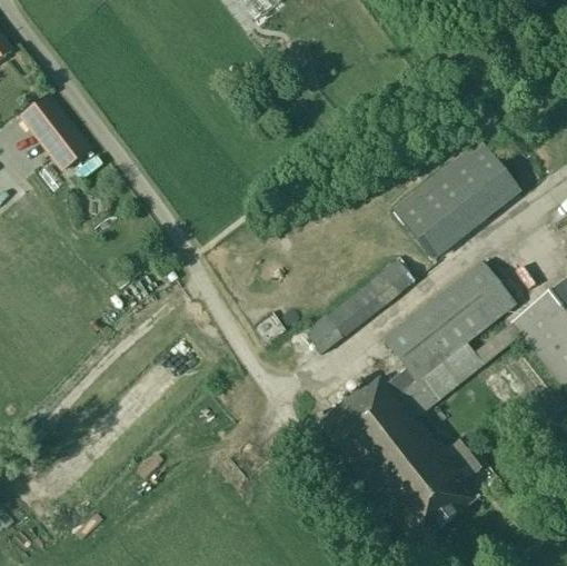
[(0,58),(13,49),(0,31),(0,58)]
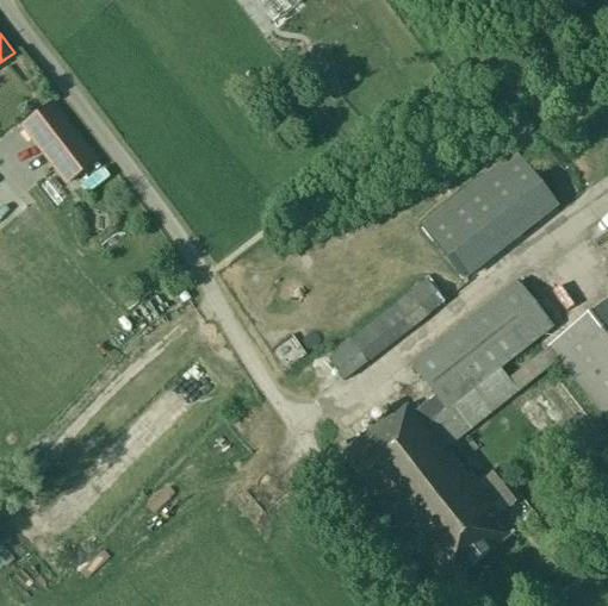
[(64,185),(100,157),(55,99),(20,124),(64,185)]
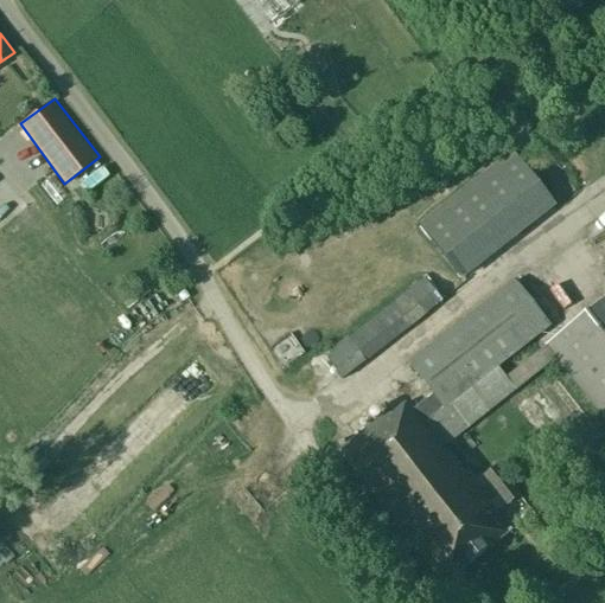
[(462,277),(554,204),(511,149),(419,222),(462,277)]
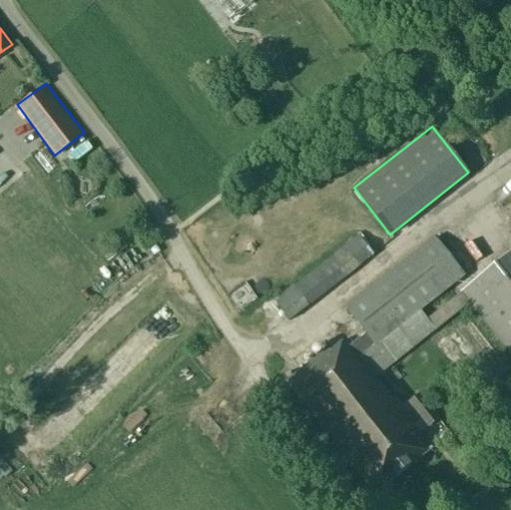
[(375,251),(360,233),(294,284),(293,283),(275,298),(291,319),(375,251)]
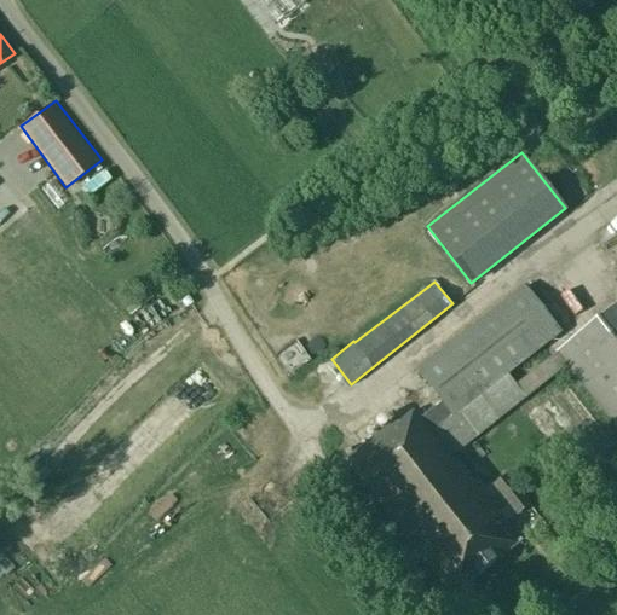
[(508,372),(561,330),(525,284),(419,369),(442,399),(424,413),(417,406),(399,421),(397,417),(346,457),(454,592),(522,538),(507,520),(517,512),(530,502),(507,474),(494,483),(509,503),(500,510),(454,452),(568,363),(616,424),(616,303),(518,384),(508,372)]
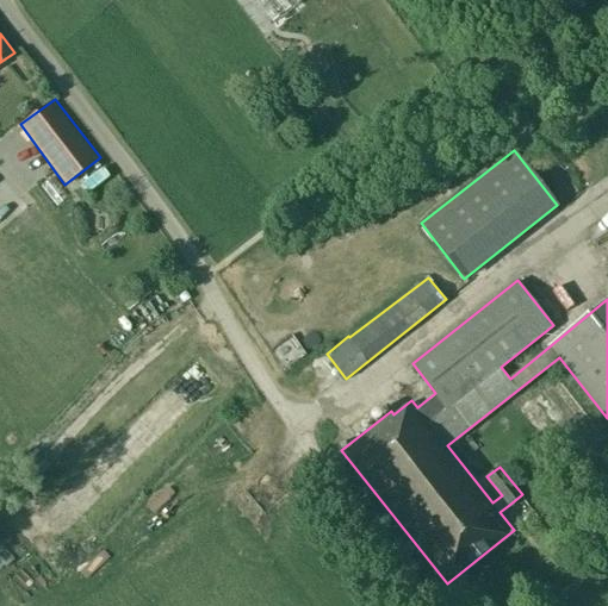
[(582,456),(607,437),(559,376),(533,395),(582,456)]
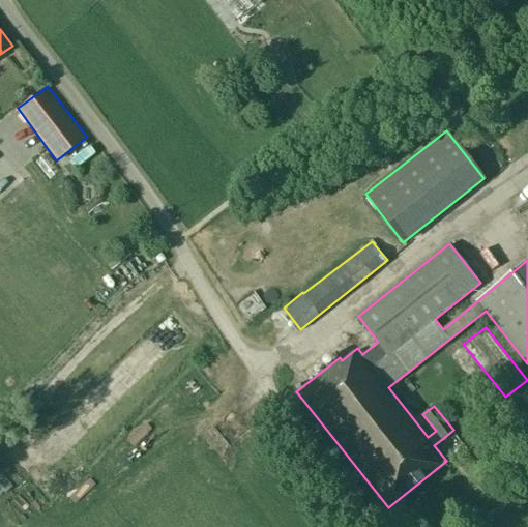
[(62,422),(56,434),(72,443),(79,433),(62,422)]
